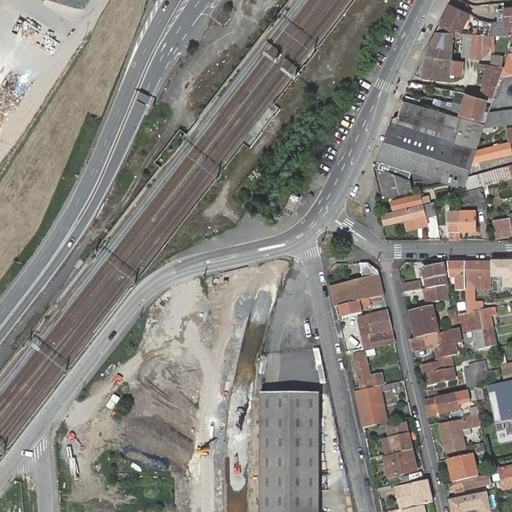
[(470,13),(451,3),(437,31),(450,32),(451,29),(460,29),(470,13)]
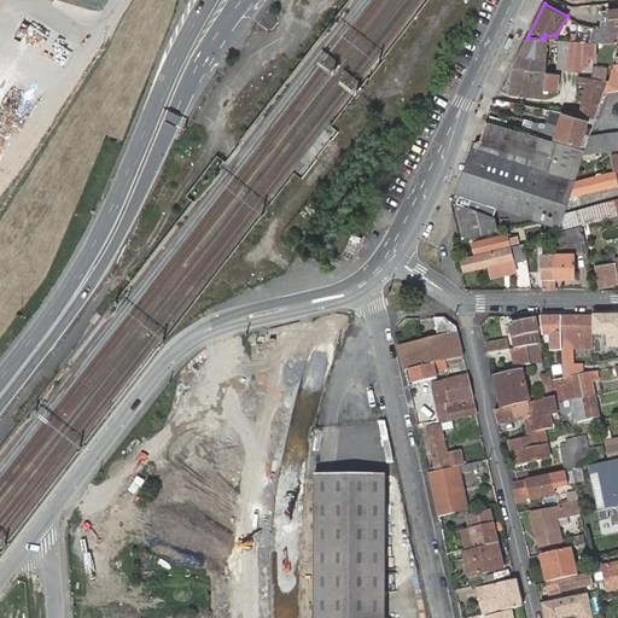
[(608,10),(602,10),(600,29),(601,29),(601,31),(598,42),(612,44),(608,10)]
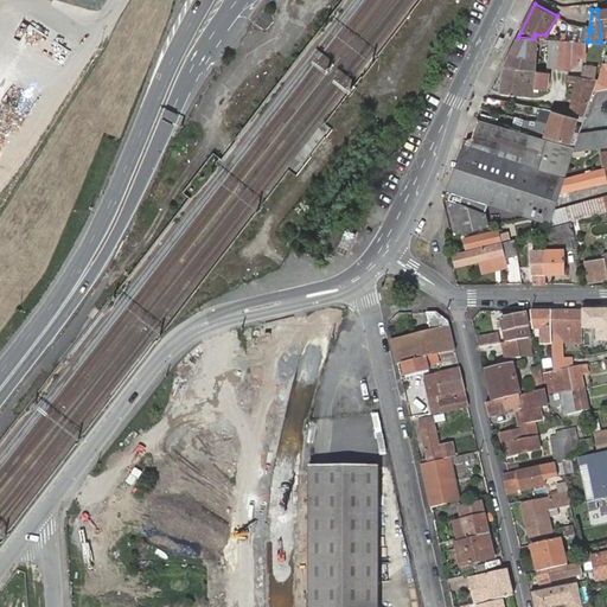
[(583,26),(568,21),(561,39),(580,42),(583,26)]
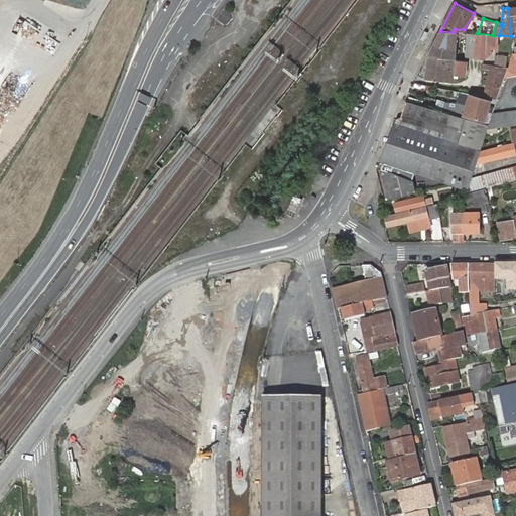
[(501,24),(496,22),(493,35),(498,35),(499,35),(502,26),(502,24),(501,24)]
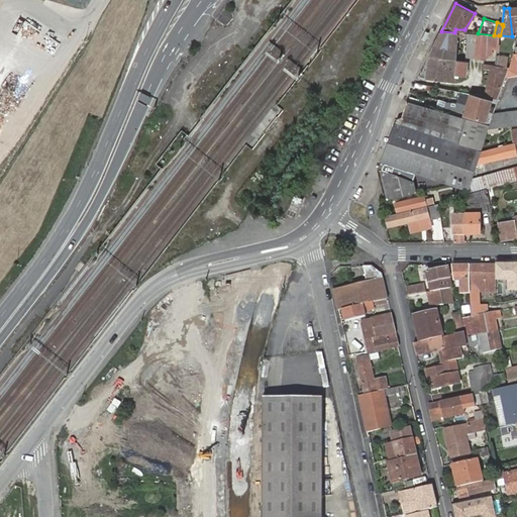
[(441,31),(434,46),(455,48),(457,32),(454,32),(441,31)]
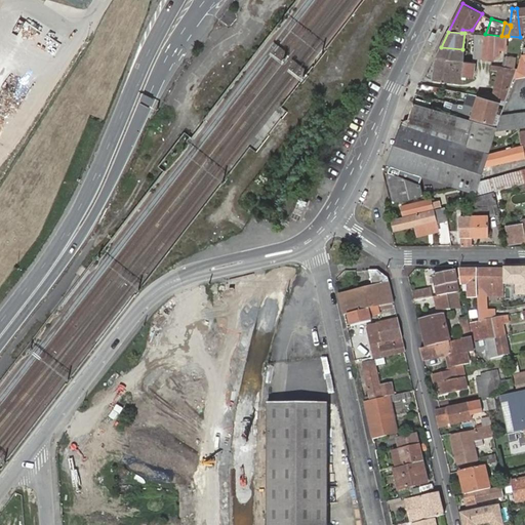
[(484,57),(493,58),(493,48),(506,48),(507,36),(501,36),(485,34),(484,34),(484,57)]
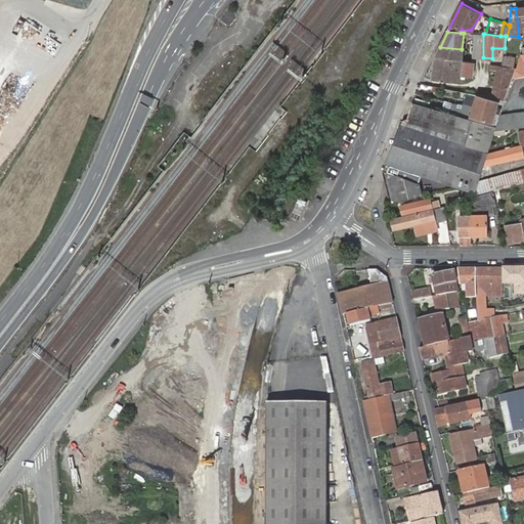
[(440,47),(435,56),(461,60),(462,49),(440,47)]
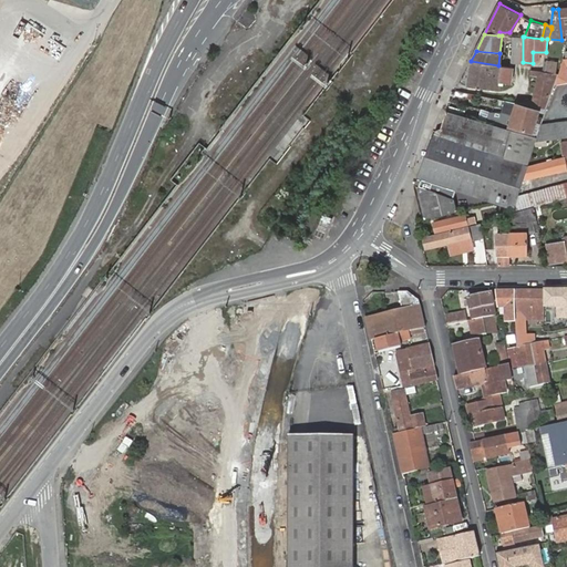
[(498,65),(471,61),(467,85),(498,90),(501,78),(513,79),(514,68),(502,65),(498,65)]
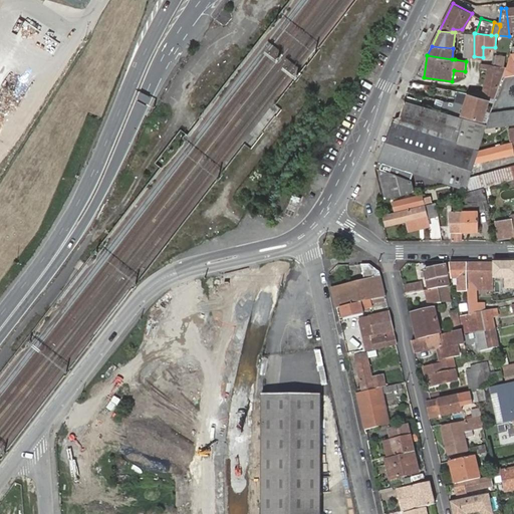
[(506,66),(482,63),(481,67),(488,68),(484,95),(495,98),(503,76),(506,68),(506,66)]
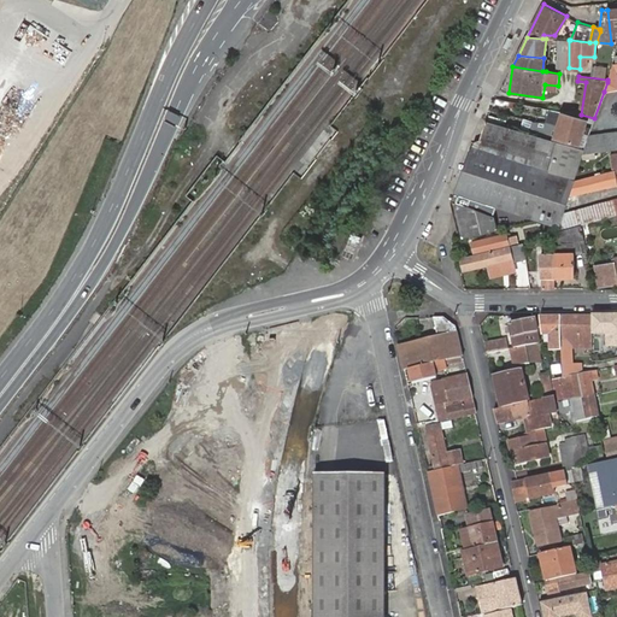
[(539,106),(501,98),(494,121),(530,130),(539,106)]
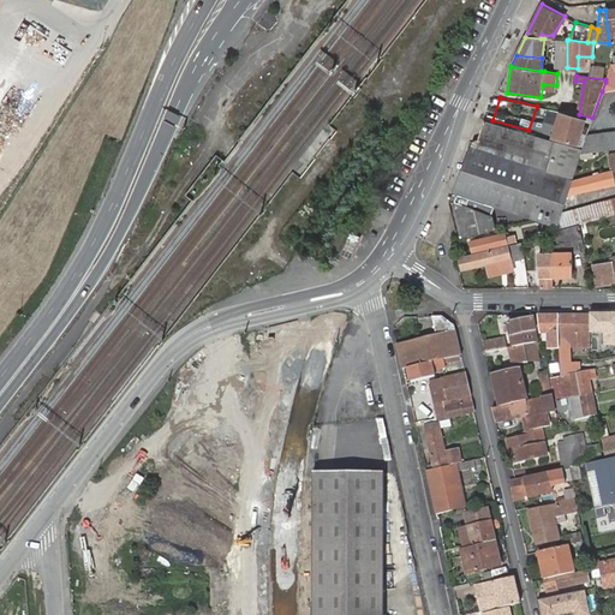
[(585,120),(562,113),(559,125),(581,131),(585,120)]
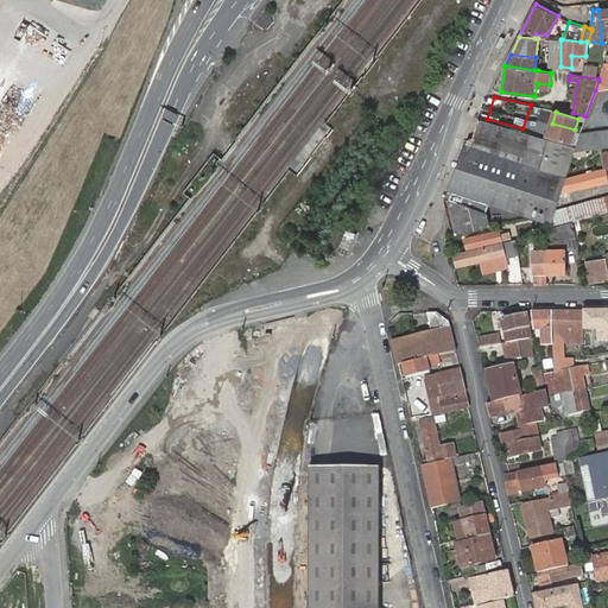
[(548,138),(493,121),(481,118),(469,145),(486,150),(567,176),(574,153),(576,145),(559,140),(548,138)]
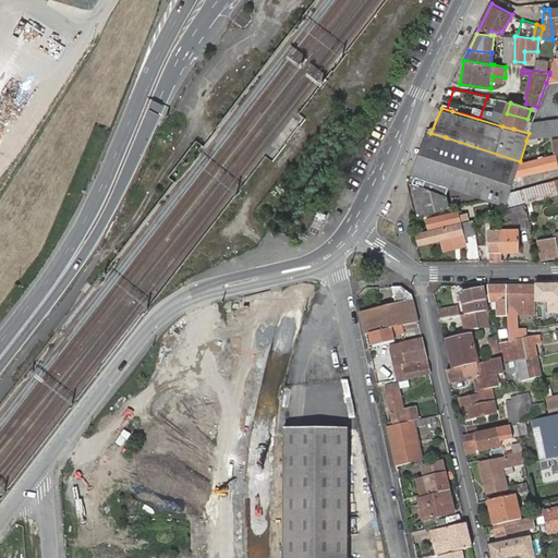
[(507,113),(504,124),(523,130),(528,119),(507,113)]
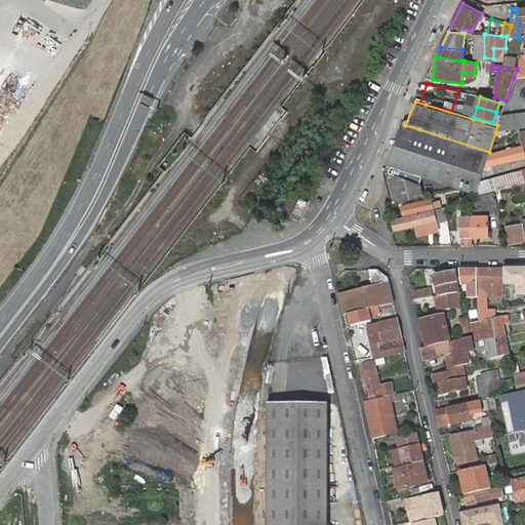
[(524,112),(501,116),(497,125),(495,132),(524,127),(524,112)]
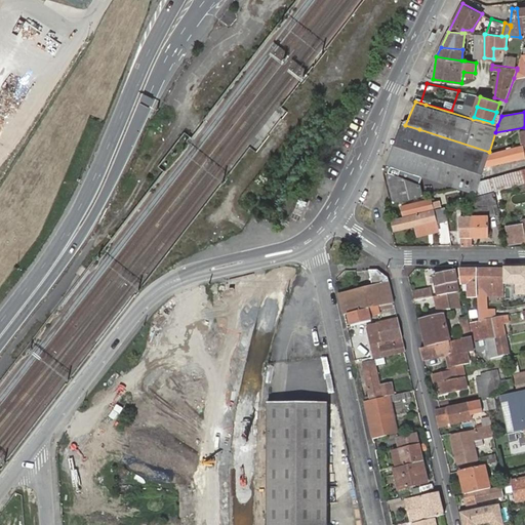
[(418,173),(457,187),(470,192),(476,195),(480,182),(485,166),(489,152),(419,129),(405,125),(393,165),(418,173)]
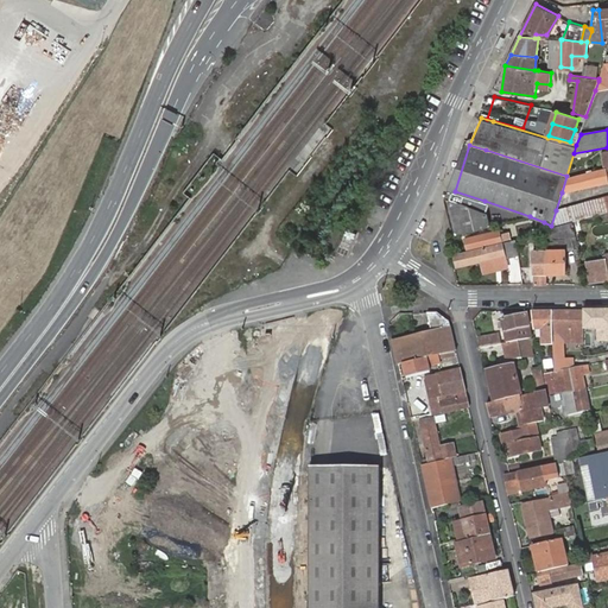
[(596,172),(568,178),(570,188),(599,183),(599,184),(607,182),(607,181),(605,170),(596,172)]
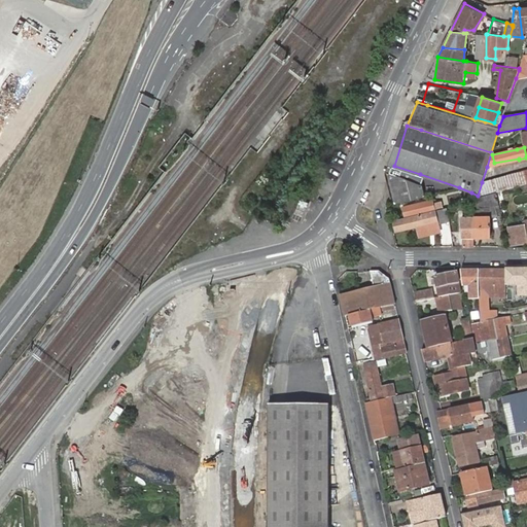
[(420,174),(394,166),(391,175),(417,183),(420,174)]
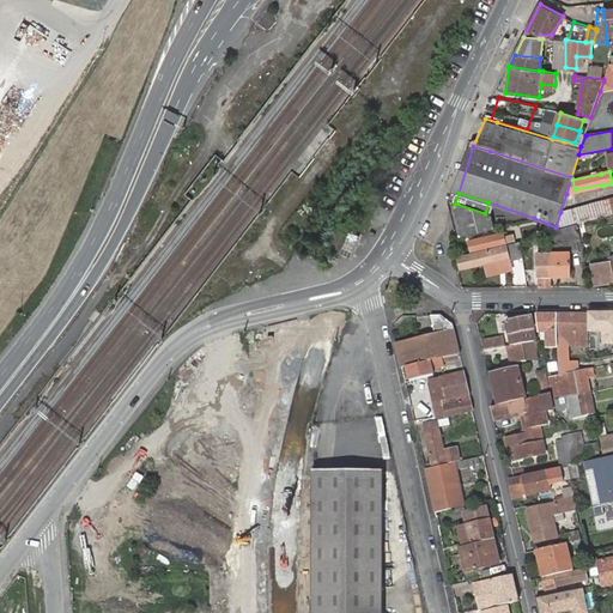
[(612,198),(560,212),(556,228),(577,222),(612,211),(612,198)]
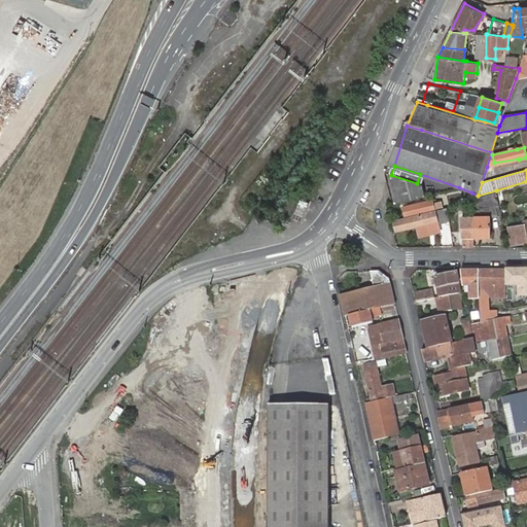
[(391,175),(394,203),(427,195),(424,185),(417,183),(391,175)]
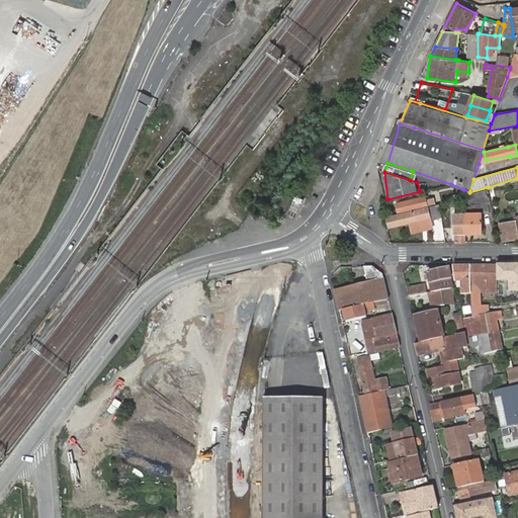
[(463,189),(451,184),(449,184),(449,187),(452,187),(454,195),(464,193),(463,189)]
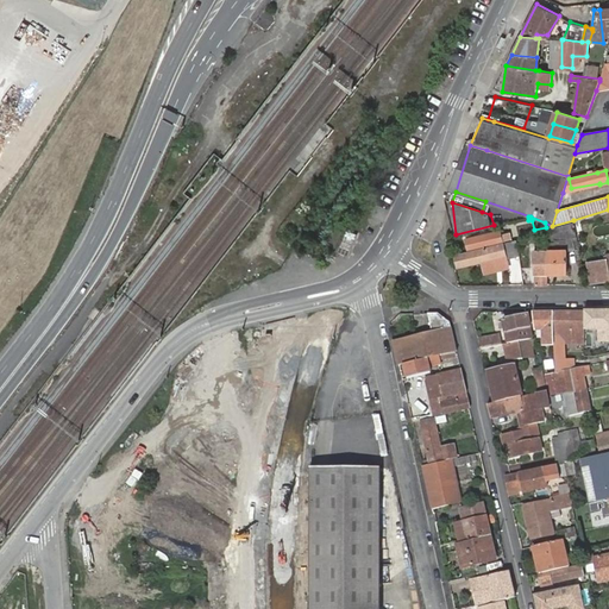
[(552,226),(547,227),(547,244),(548,274),(567,272),(566,249),(562,250),(562,242),(573,239),(575,238),(577,234),(573,220),(552,226)]
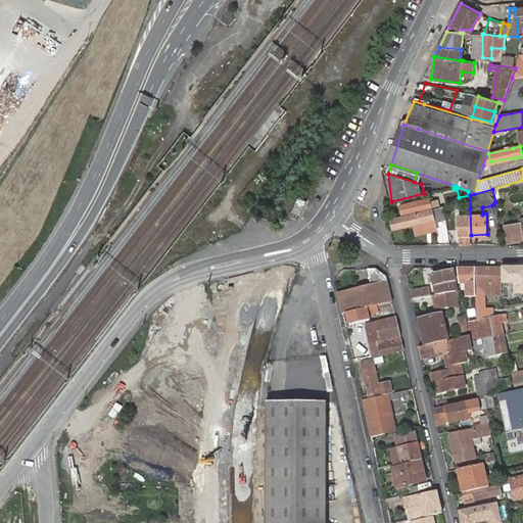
[(430,197),(401,203),(403,212),(432,206),(440,203),(438,195),(430,197)]
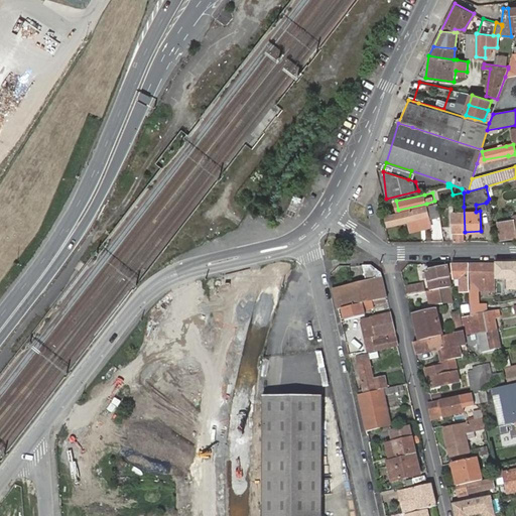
[(288,212),(297,215),(304,198),(295,194),(288,212)]
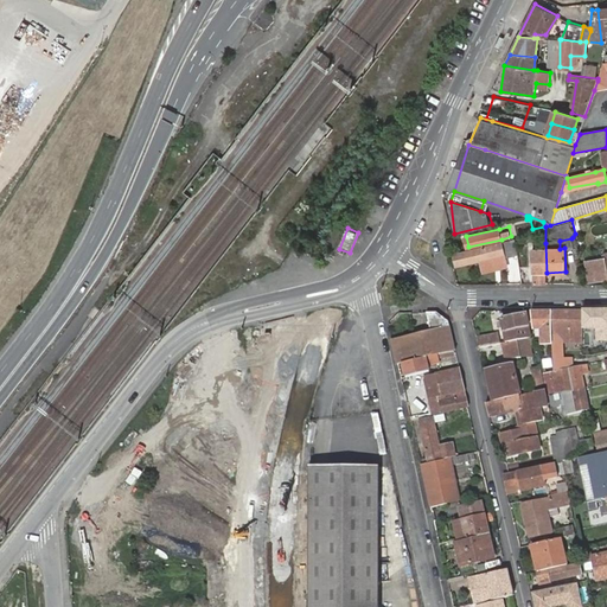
[(518,254),(515,237),(504,240),(508,256),(518,254)]
